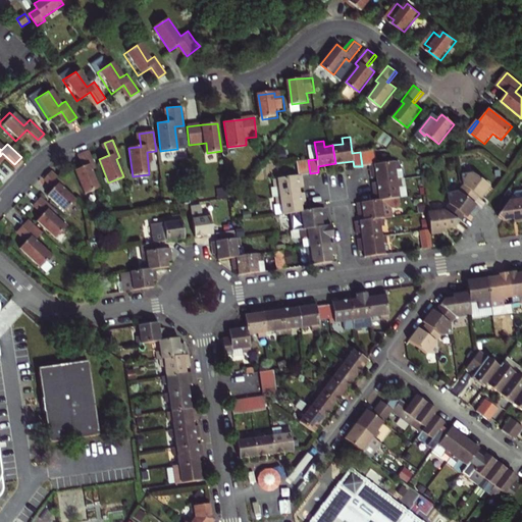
[(85,165),(82,166),(74,169),(84,194),(99,188),(91,168),(95,166),(88,149),(80,152),(85,165)]
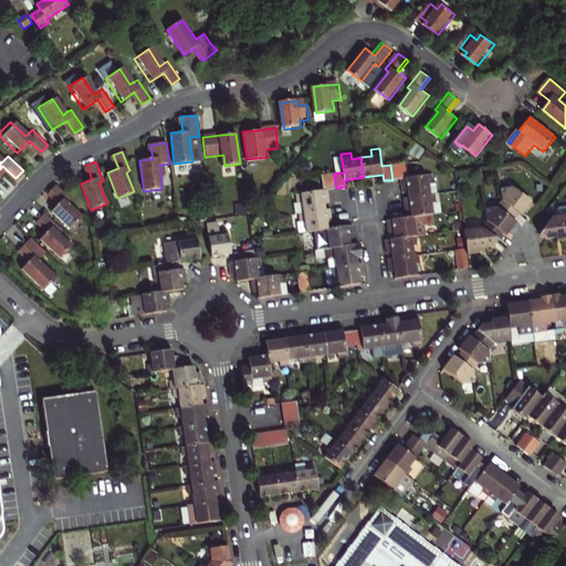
[(408,178),(406,163),(390,165),(392,180),(401,179),(401,180),(404,192),(408,191),(409,199),(439,195),(438,185),(435,185),(433,175),(408,178)]
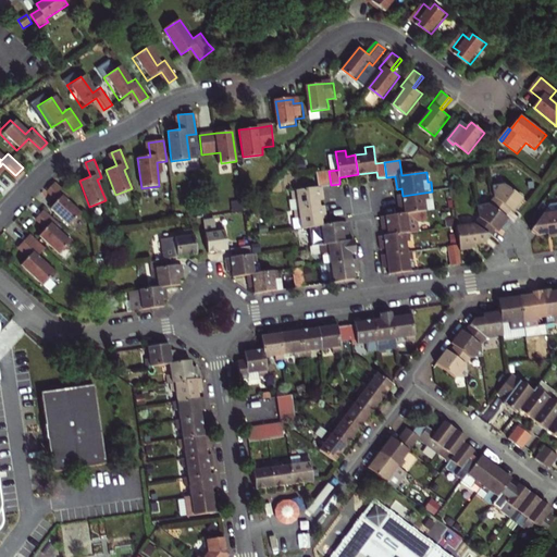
[(82,164),(87,177),(90,176),(85,162),(82,164)]
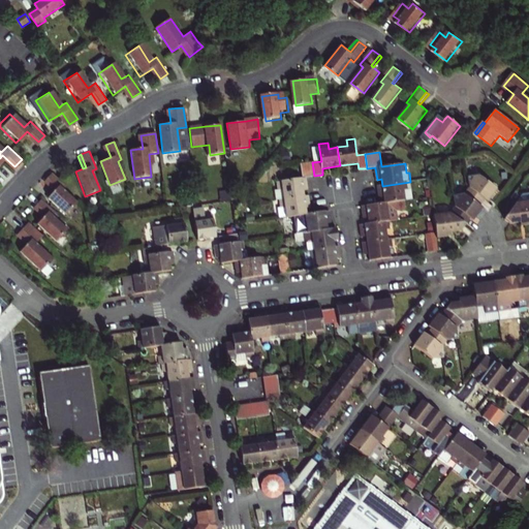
[(279,200),(305,196),(304,190),(309,189),(307,177),(314,176),(312,162),(302,163),(304,179),(277,182),(278,189),(275,190),(277,200),(279,200)]
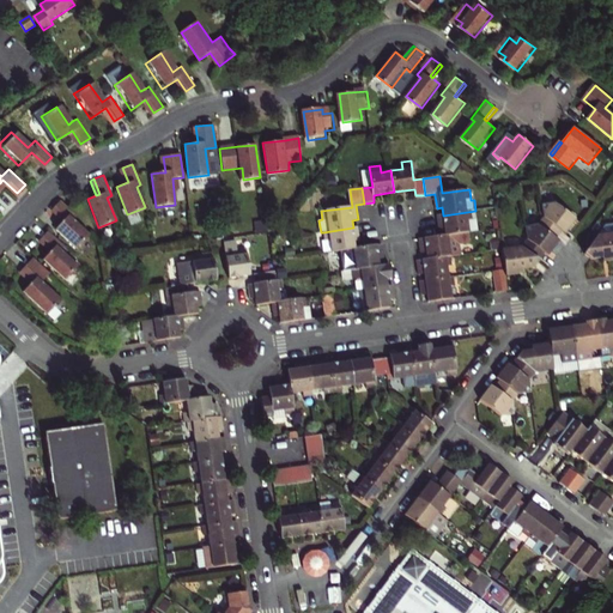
[(64,217),(61,220),(54,226),(76,247),(87,234),(72,218),(77,214),(59,199),(52,206),(64,217)]
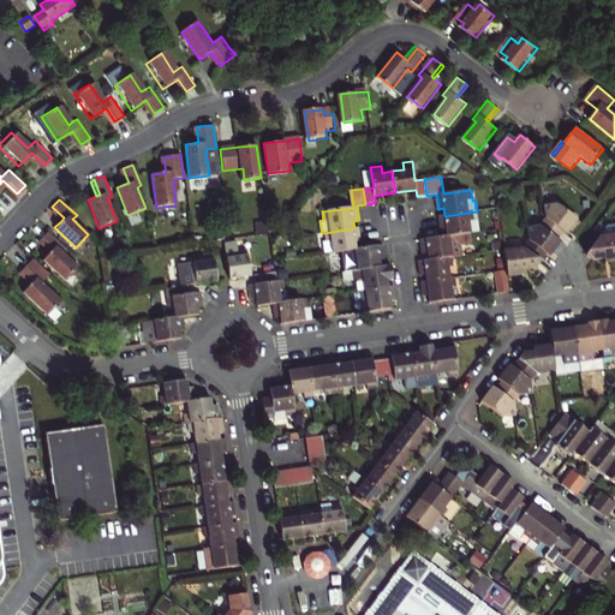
[(544,219),(539,226),(557,239),(563,232),(566,233),(575,220),(555,204),(543,206),(544,219)]
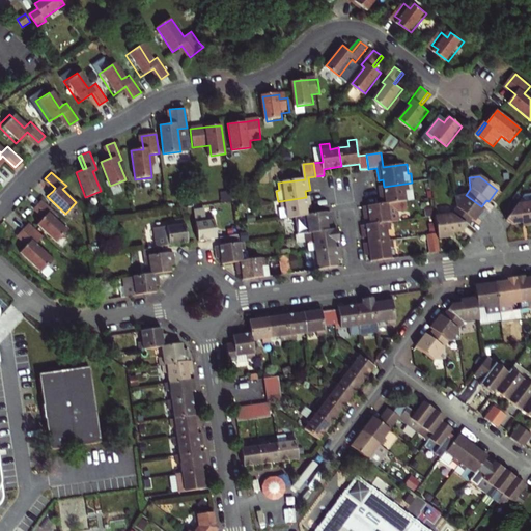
[(55,188),(45,178),(43,180),(53,191),(55,188)]
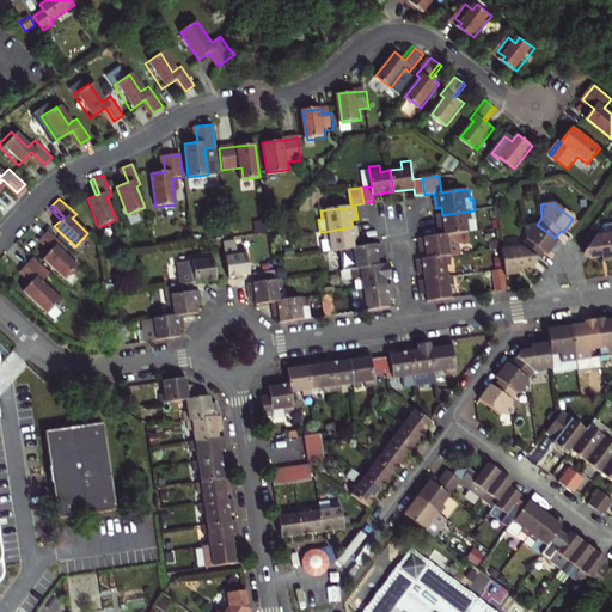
[(475,210),(442,215),(438,215),(439,228),(445,228),(445,234),(469,232),(478,231),(476,210),(475,210)]
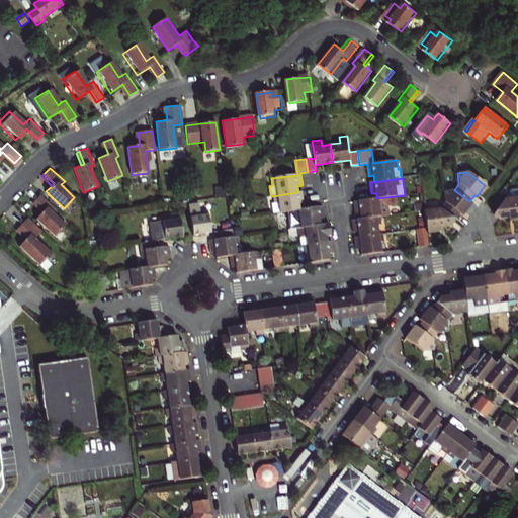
[(517,220),(517,189),(513,190),(508,195),(509,199),(505,199),(494,216),(500,220),(507,219),(508,222),(517,220)]
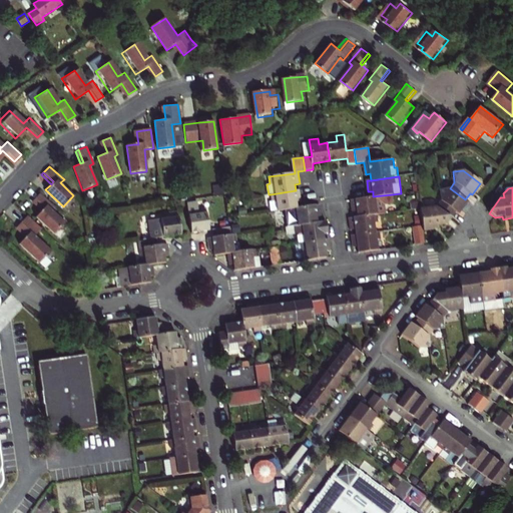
[(450,188),(440,189),(442,200),(436,207),(451,218),(456,212),(458,213),(467,201),(465,199),(450,188)]
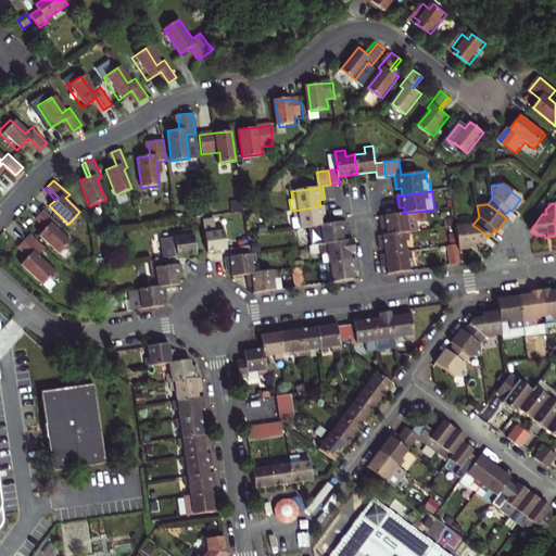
[(325,205),(320,206),(293,211),(297,229),(302,228),(323,225),(323,218),(327,217),(325,205)]
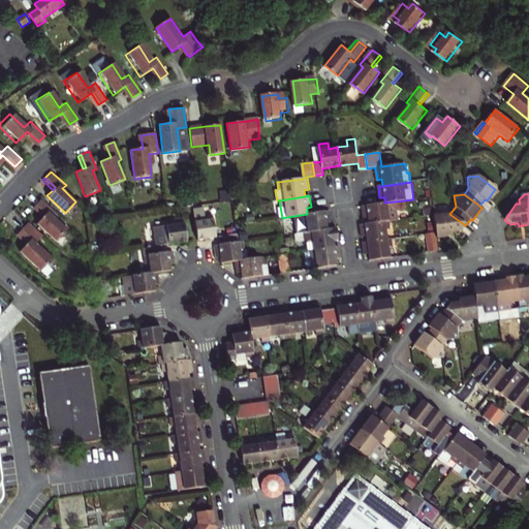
[(56,241),(67,229),(52,215),(55,212),(40,198),(34,205),(43,215),(41,217),(36,222),(56,241)]
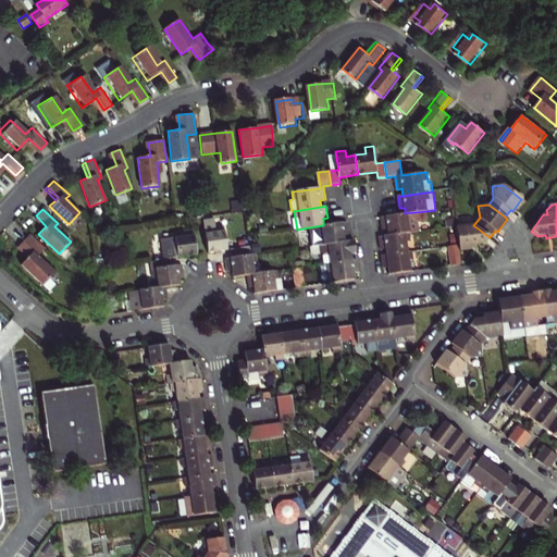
[(405,213),(386,217),(381,218),(383,230),(387,229),(388,235),(410,233),(419,232),(417,222),(428,220),(426,211),(405,213)]
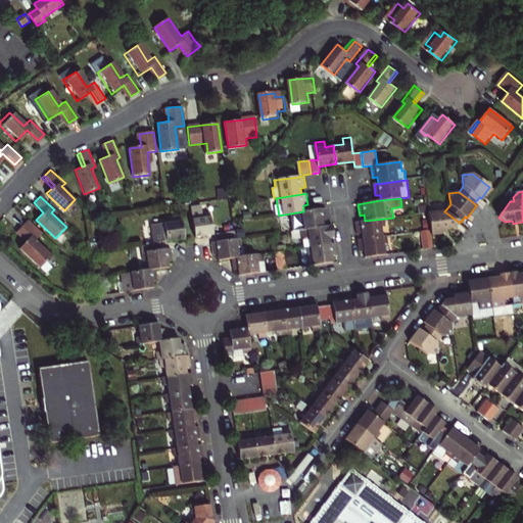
[(31,205),(41,215),(43,212),(34,202),(31,205)]
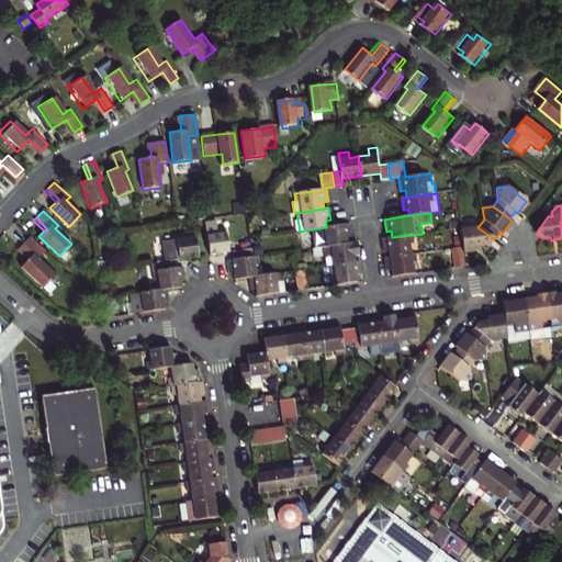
[(215,221),(205,222),(211,255),(229,251),(226,227),(216,228),(215,221)]
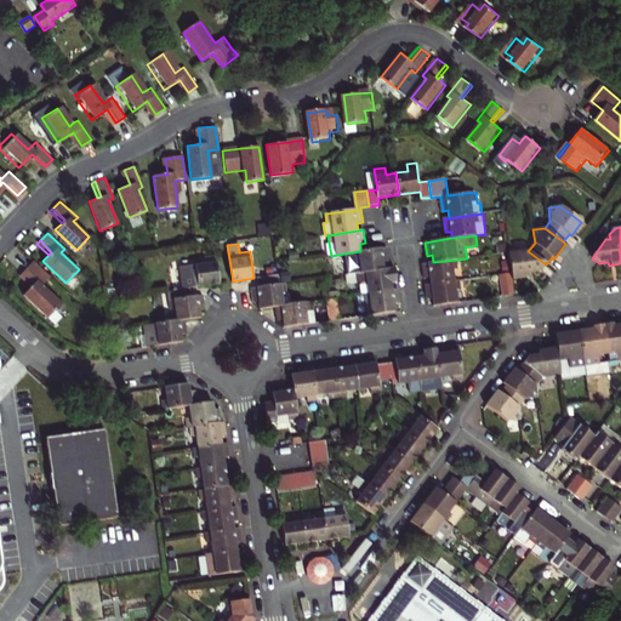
[(349,274),(385,269),(385,262),(391,261),(388,248),(360,251),(337,255),(340,275),(349,274)]
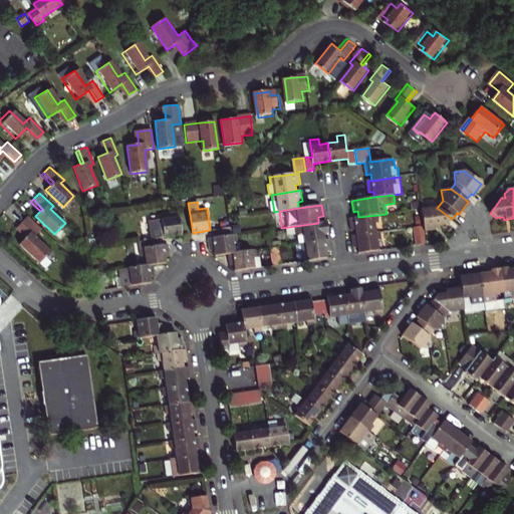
[(436,207),(421,209),(424,226),(424,231),(435,229),(434,226),(449,224),(452,219),(437,208),(436,207)]
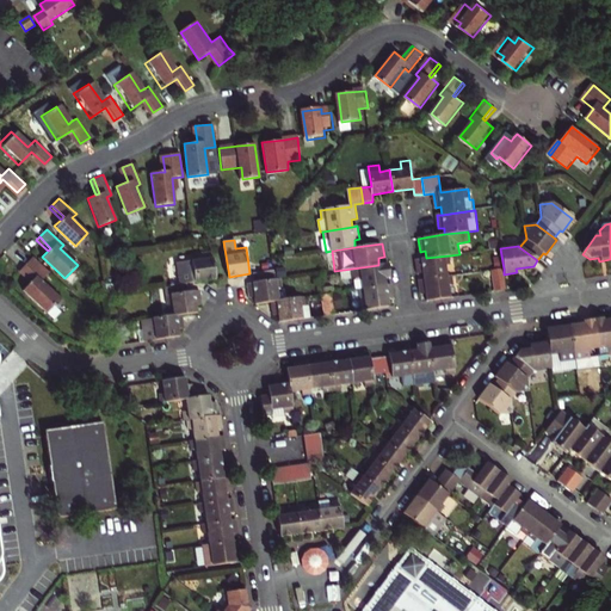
[(216,278),(214,251),(179,255),(184,283),(187,283),(214,279),(216,278)]
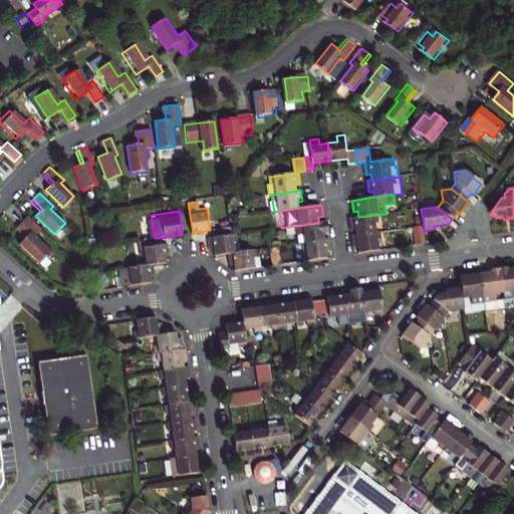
[(379,222),(378,215),(358,217),(350,219),(351,230),(355,229),(356,235),(376,232),(375,223),(379,222)]
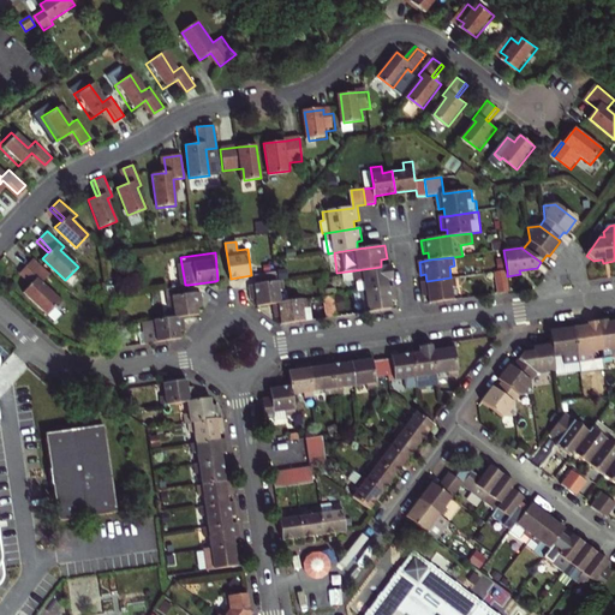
[(31,282),(29,284),(23,291),(48,315),(61,300),(41,281),(48,274),(31,258),(19,270),(31,282)]
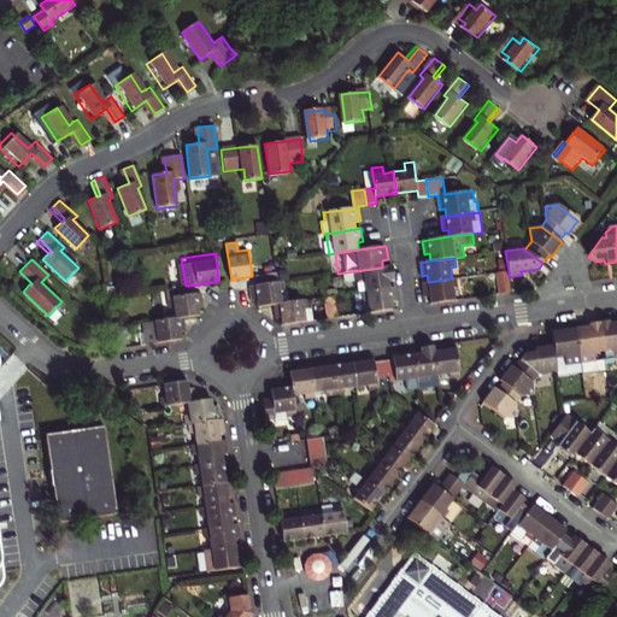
[(357,280),(359,293),(362,292),(392,288),(391,280),(395,280),(393,266),(382,268),(347,272),(348,281),(357,280)]
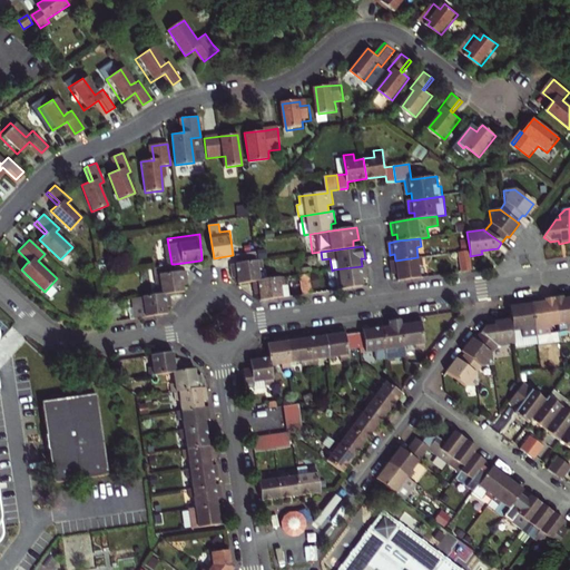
[(29,262),(18,251),(17,253),(27,263),(29,262)]
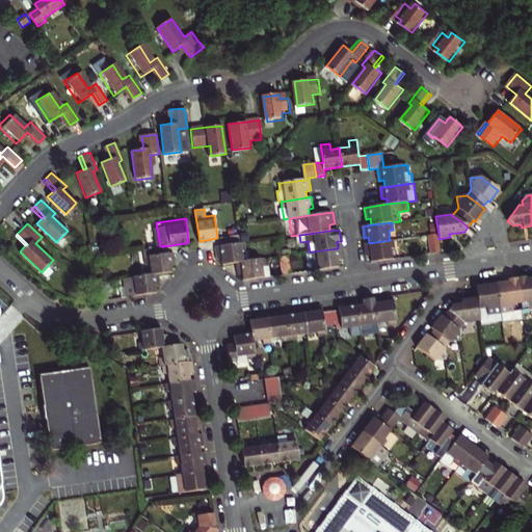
[(439,234),(427,235),(429,254),(441,253),(439,239),(439,234)]
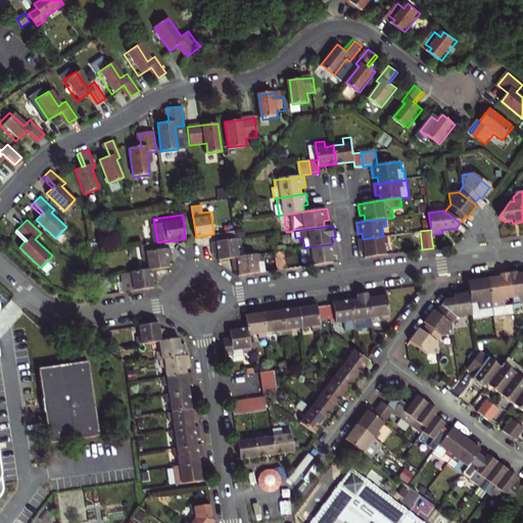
[(221,233),(222,241),(236,239),(235,231),(221,233)]
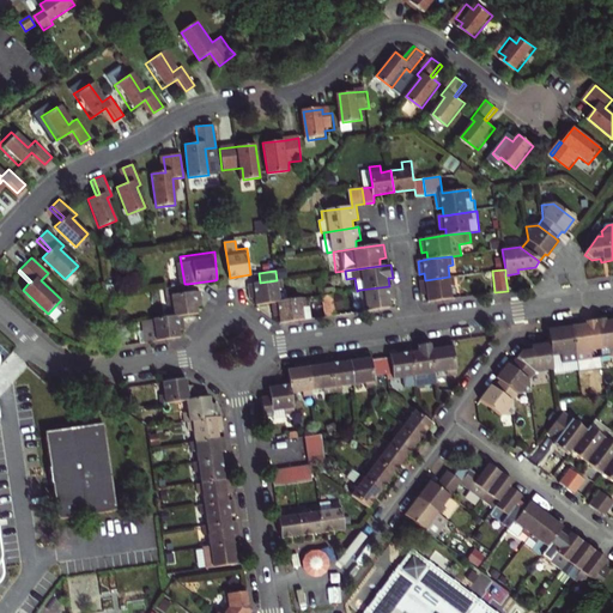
[(456,286),(454,277),(449,277),(425,280),(420,281),(422,295),(428,293),(429,302),(451,298),(450,287),(456,286)]
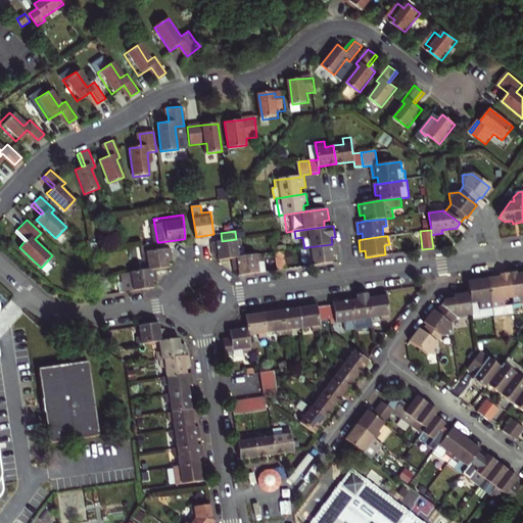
[(236,239),(222,241),(212,242),(215,254),(219,253),(220,260),(233,258),(239,257),(238,247),(243,246),(242,238),(236,239)]
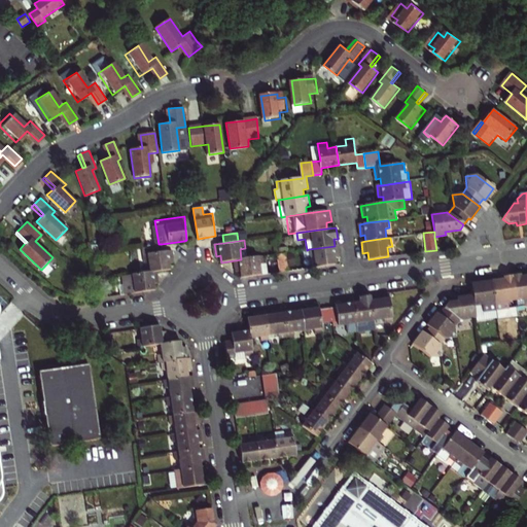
[(148,254),(163,252),(162,244),(159,244),(147,246),(148,254)]
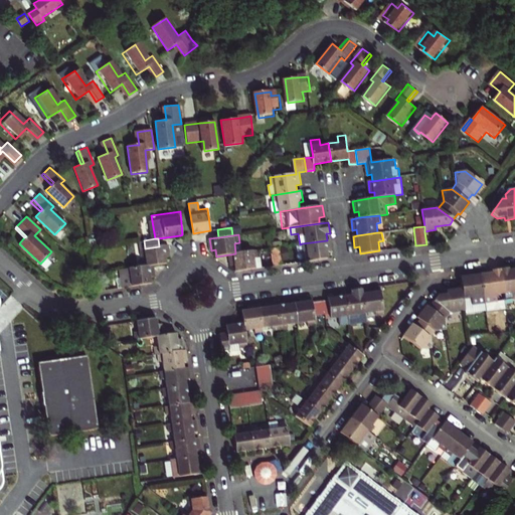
[(306,262),(329,258),(328,252),(333,251),(331,239),(327,240),(302,243),(303,251),(304,250),(306,262)]
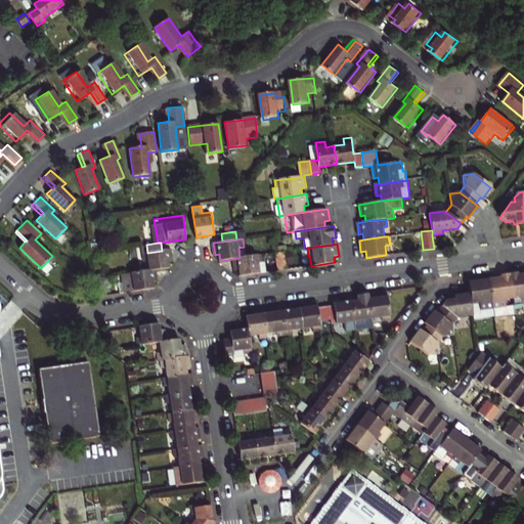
[(171,250),(162,251),(147,253),(141,254),(143,261),(147,260),(148,271),(157,270),(170,267),(169,261),(173,260),(171,250)]
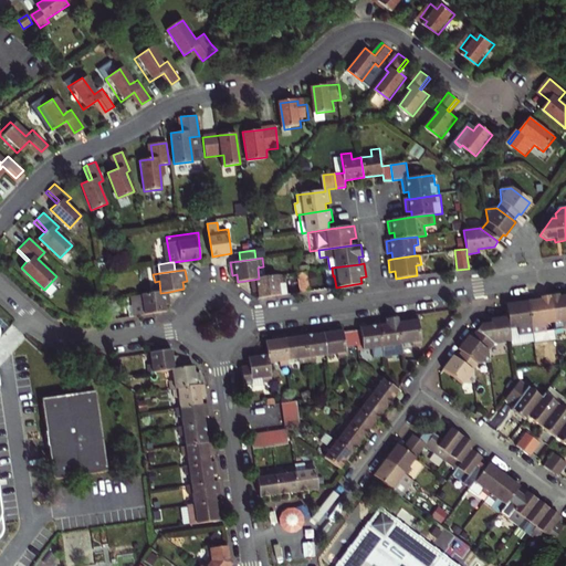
[(308,271),(300,273),(303,292),(311,291),(308,271)]
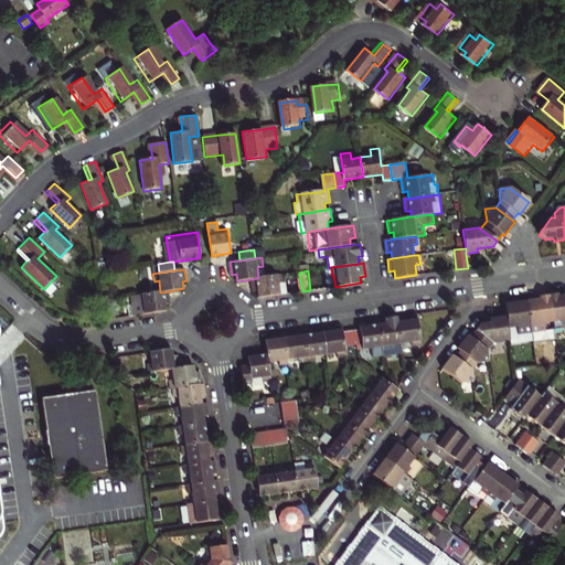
[(284,275),(258,278),(252,279),(254,291),(258,291),(258,298),(289,294),(287,283),(285,283),(284,275)]
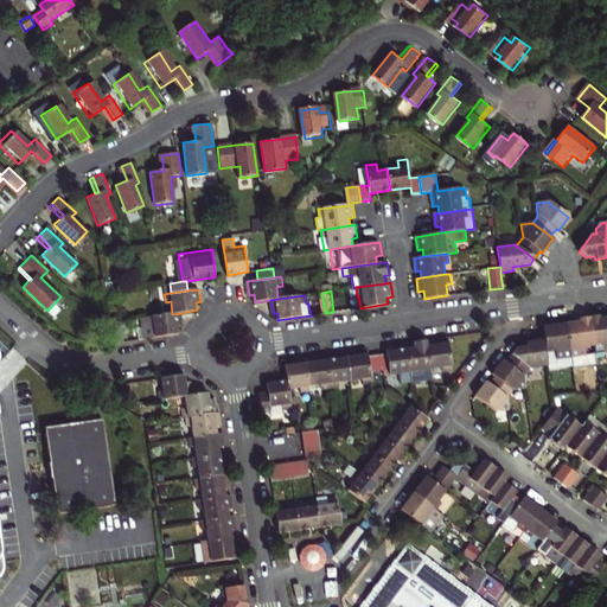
[(181,313),(172,314),(155,317),(141,318),(142,328),(139,328),(140,339),(179,334),(178,327),(183,326),(181,313)]
